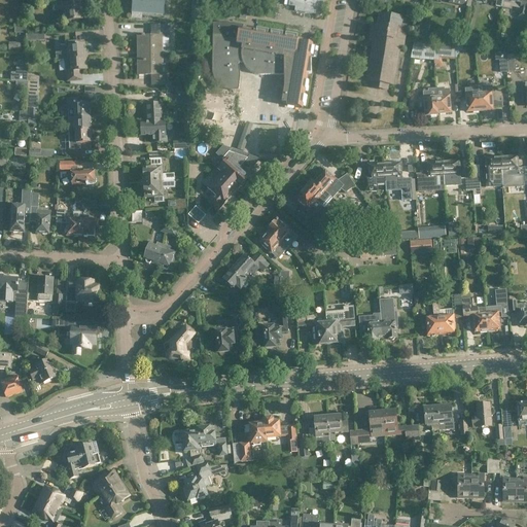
[(60,14),(66,13),(67,22),(82,20),(81,11),(82,11),(81,0),(79,0),(70,1),(70,2),(59,3),(60,14)]
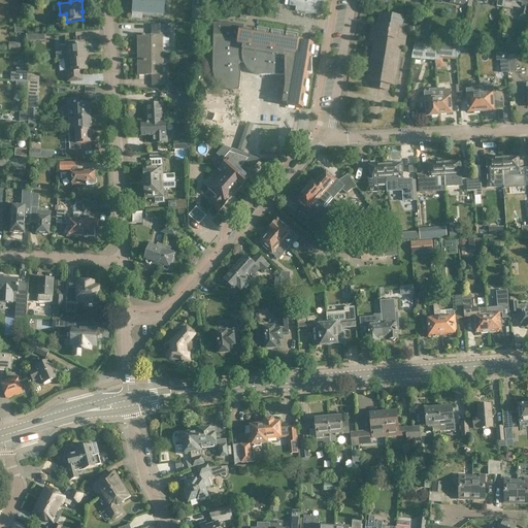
[(132,0),(132,1),(133,1),(132,12),(163,14),(164,0),(132,0)]
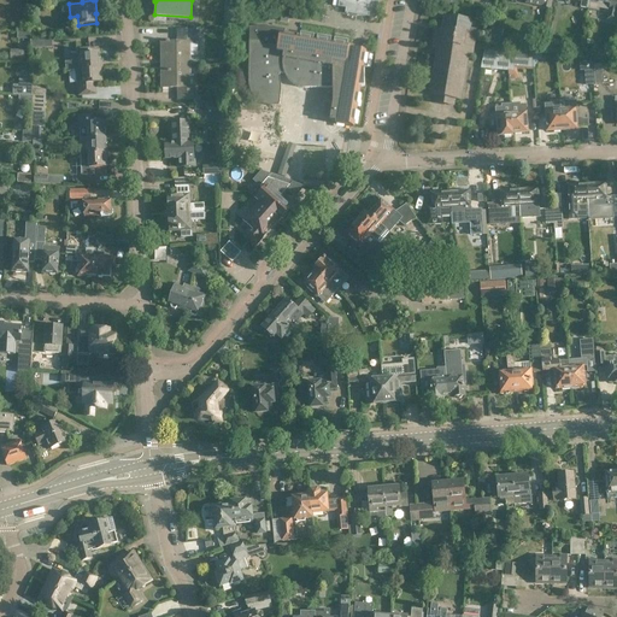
[(339,0),(338,7),(348,9),(347,13),(376,18),(378,0),(339,0)]
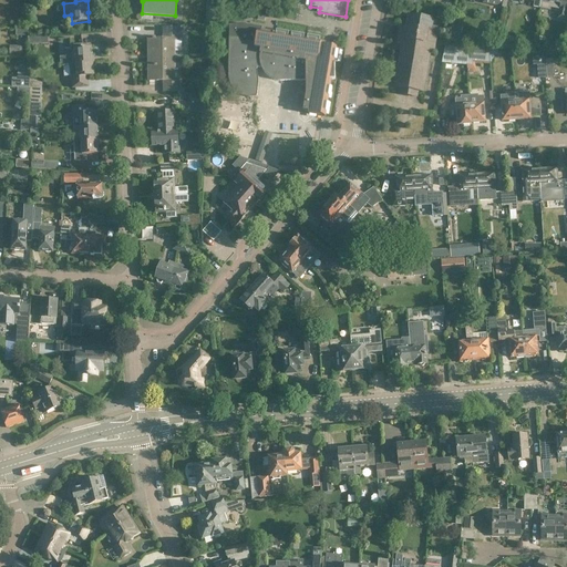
[(519,0),(518,8),(531,10),(532,2),(522,0),(519,0)]
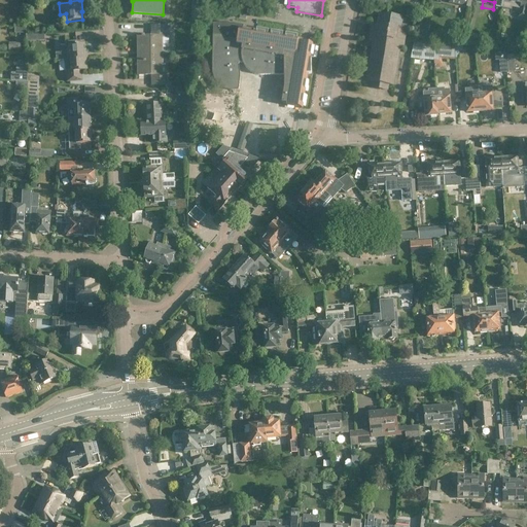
[(526,18),(526,6),(526,0),(502,0),(501,7),(512,9),(512,7),(521,8),(519,16),(526,18)]
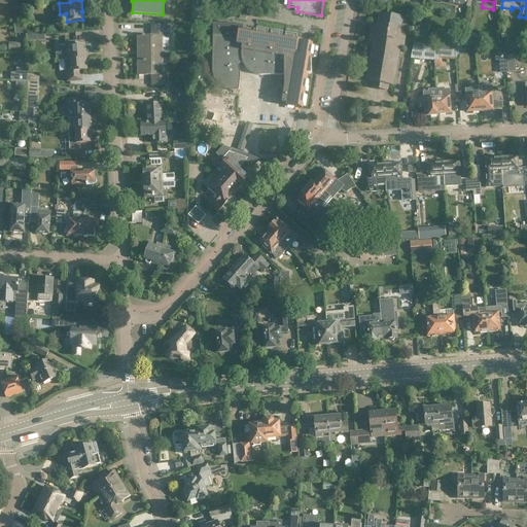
[(371,88),(387,91),(388,84),(393,85),(399,48),(402,48),(406,31),(401,30),(403,18),(379,13),(378,26),(373,25),(370,43),(374,44),(367,81),(372,82),(371,88)]
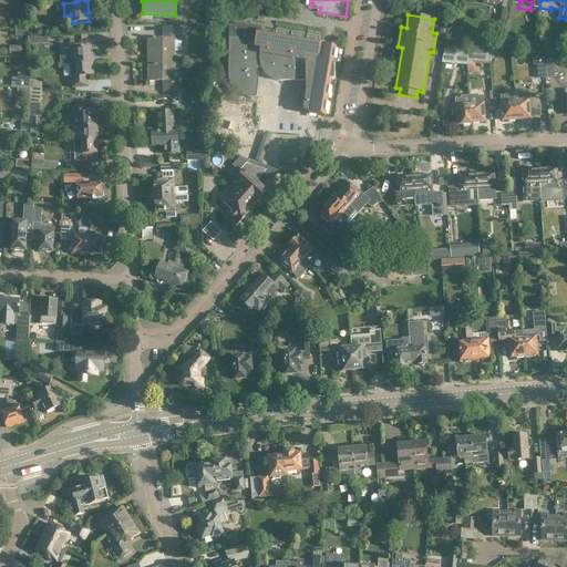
[(333,63),(334,60),(338,60),(340,50),(337,50),(337,48),(321,44),(321,41),(319,41),(320,37),(308,34),(307,39),(303,39),(305,34),(291,32),(291,37),(288,35),(288,32),(276,30),(276,34),(274,33),(268,32),(264,32),(264,31),(261,31),(263,28),(241,23),(229,26),(228,75),(228,78),(228,80),(229,81),(229,82),(230,84),(230,85),(232,86),(233,88),(233,90),(234,91),(235,92),(236,93),(238,93),(239,94),(241,95),(243,96),(244,96),(246,98),(247,98),(249,98),(250,98),(254,98),(257,96),(258,84),(258,83),(258,82),(258,81),(258,79),(258,78),(257,69),(261,68),(263,70),(263,71),(264,72),(265,74),(267,75),(268,76),(270,79),(272,80),(275,80),(277,81),(278,81),(279,81),(281,81),(306,81),(306,84),(302,85),(302,91),(306,91),(306,94),(303,111),(308,112),(308,114),(326,116),(331,80),(334,80),(334,63),(333,63)]
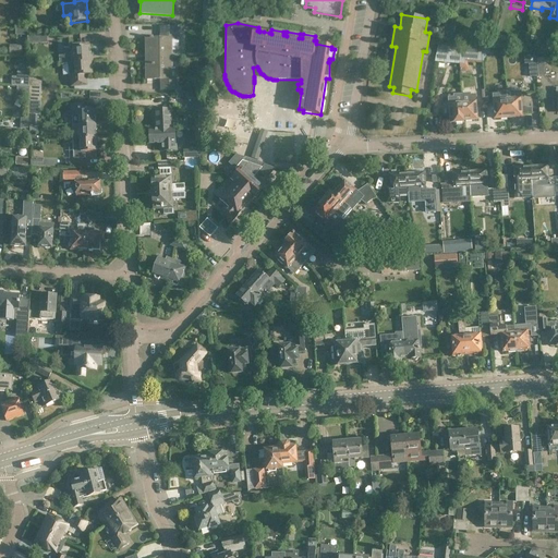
[(161,38),(146,38),(146,55),(148,55),(148,59),(171,59),(171,39),(177,39),(177,27),(161,27),(161,38)]
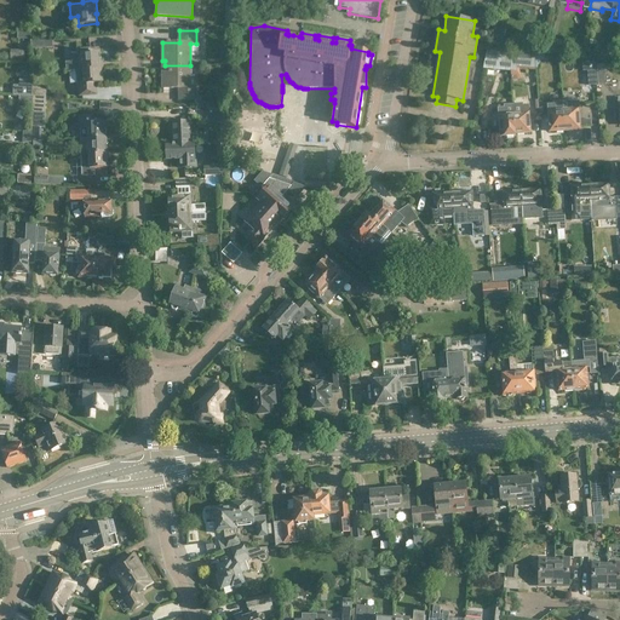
[(547,40),(545,55),(552,56),(556,41),(547,40)]
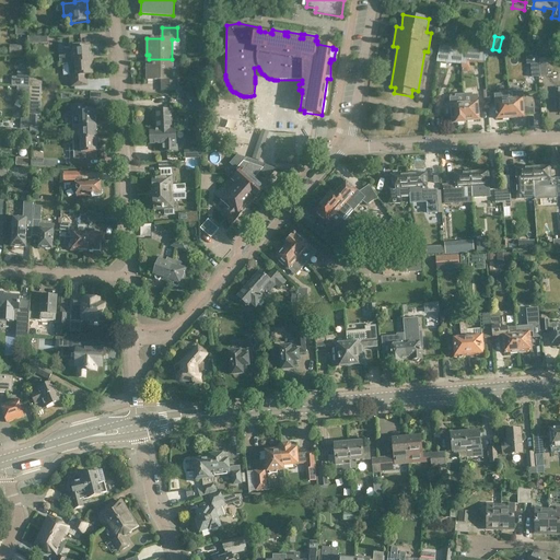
[(551,39),(549,49),(557,51),(558,41),(551,39)]
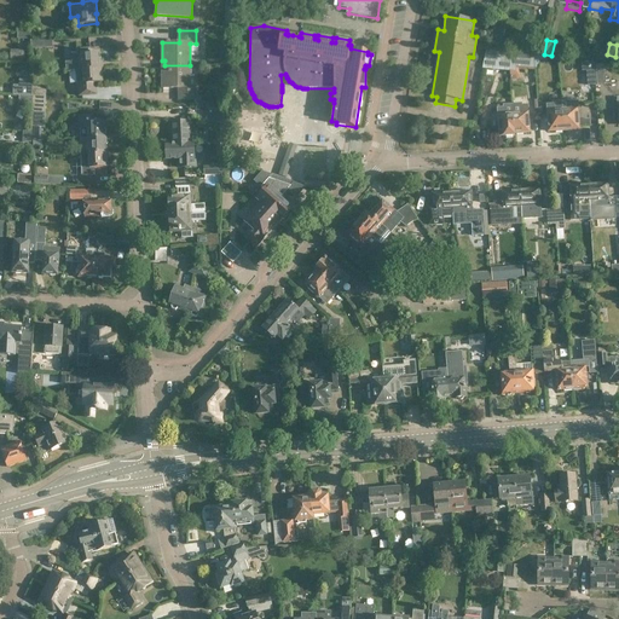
[(100,62),(99,52),(92,53),(92,52),(90,52),(90,48),(76,50),(77,62),(65,63),(67,70),(75,70),(102,68),(102,62),(100,62)]
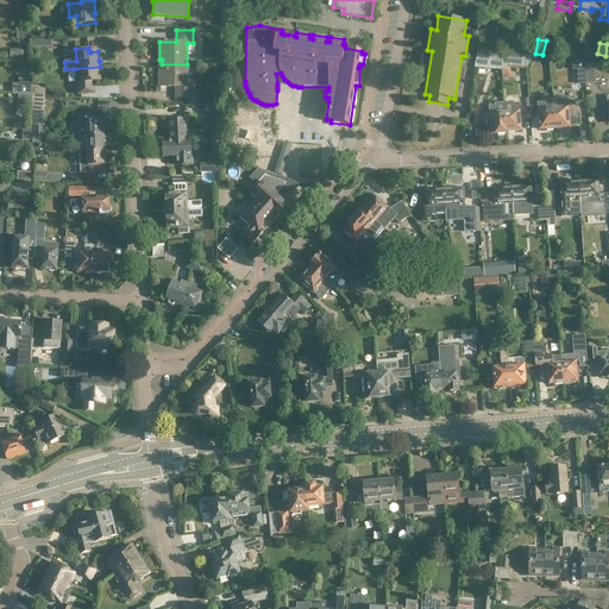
[(479,48),(477,68),(501,71),(502,67),(503,51),(479,48)]
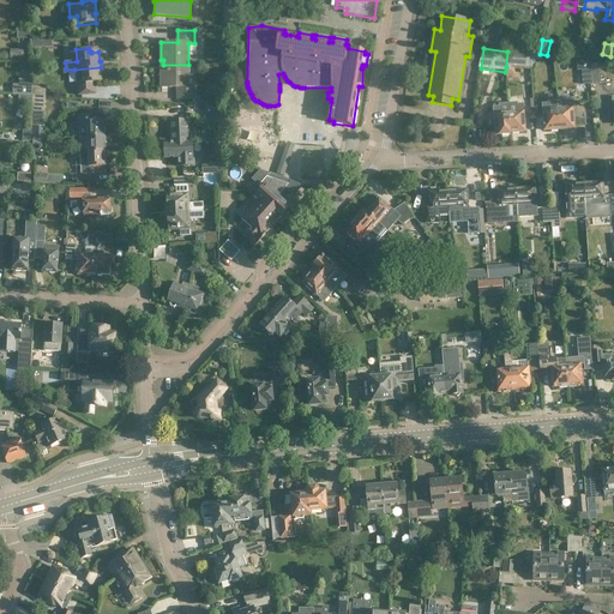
[(507,52),(506,67),(517,68),(518,53),(507,52)]
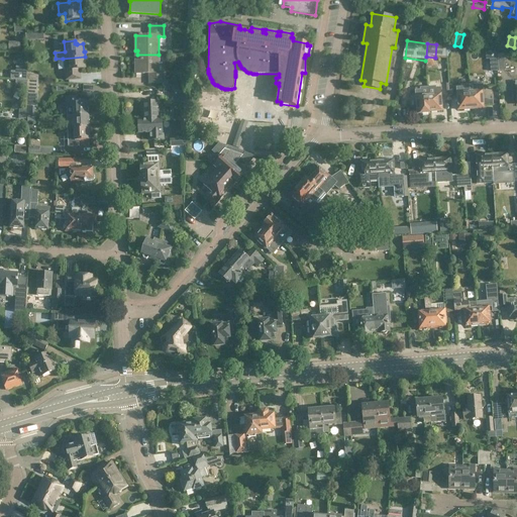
[(490,59),(491,72),(498,71),(496,52),(486,53),(486,59),(490,59)]
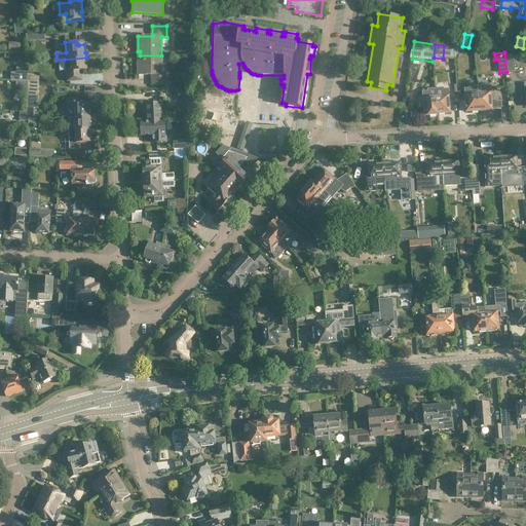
[(161,74),(161,55),(140,55),(141,60),(138,60),(138,75),(152,75),(152,85),(166,85),(166,74),(161,74)]
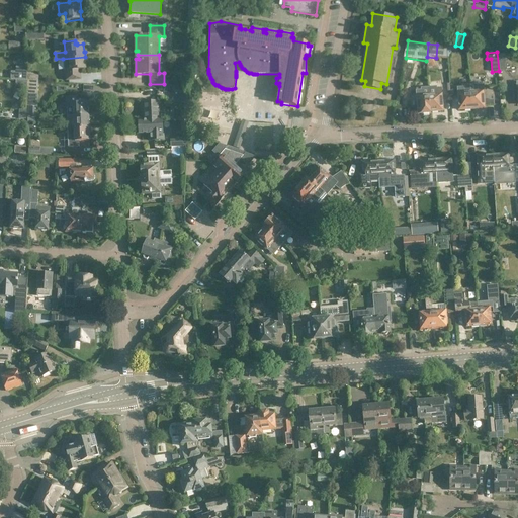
[(85,69),(85,61),(86,61),(85,57),(63,59),(65,71),(66,71),(66,81),(80,79),(80,70),(85,69)]
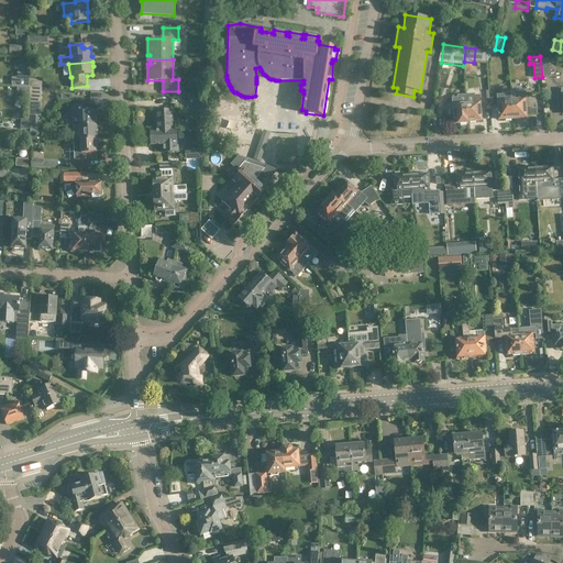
[(12,78),(12,87),(17,87),(29,88),(30,80),(30,74),(23,74),(23,79),(12,78)]
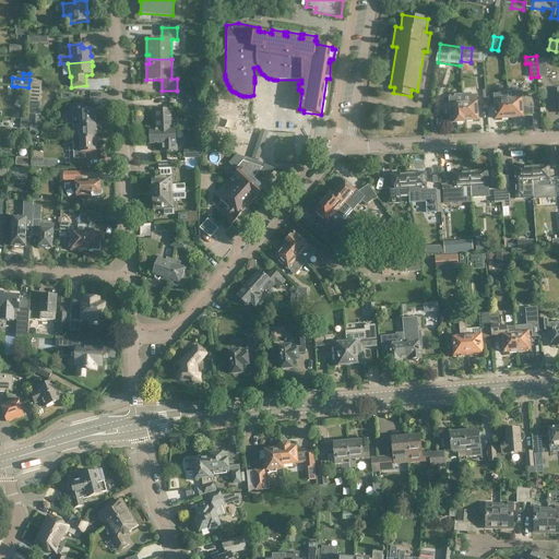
[(16,95),(28,95),(28,87),(16,86),(16,95)]
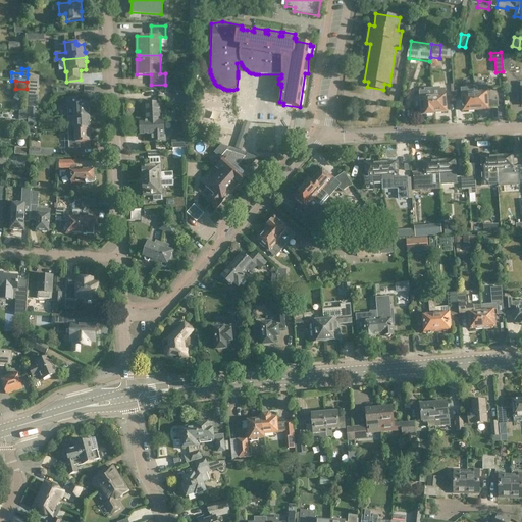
[(25,107),(37,108),(38,82),(27,82),(27,89),(25,107)]
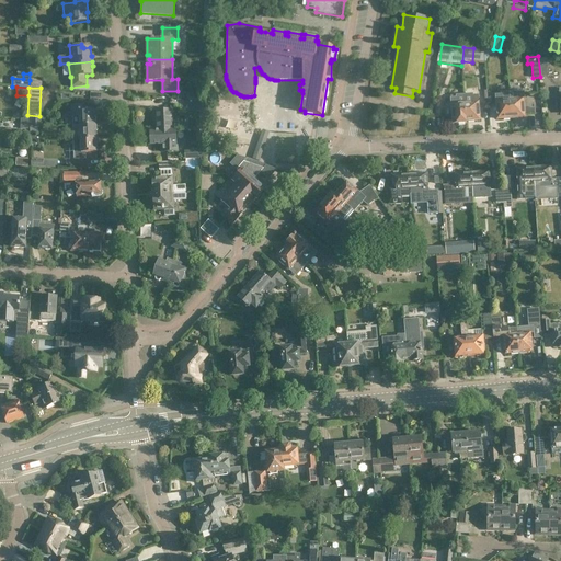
[(511,118),(510,92),(501,93),(501,94),(495,95),(497,116),(502,116),(502,119),(511,118)]
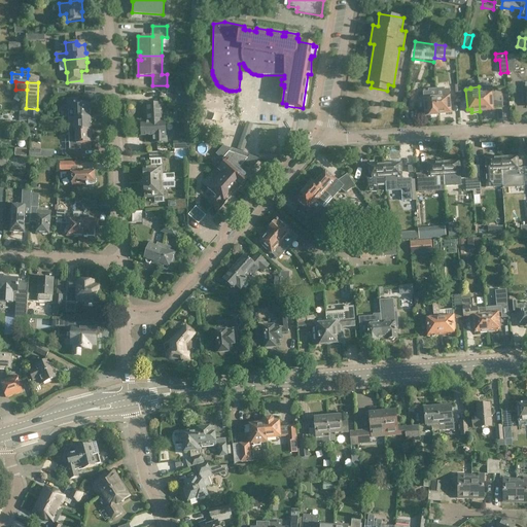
[(493,110),(491,88),(486,88),(486,86),(479,86),(480,111),(493,110)]
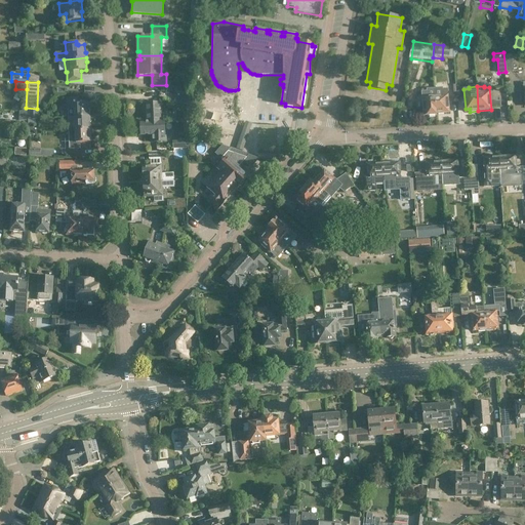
[(449,110),(447,90),(442,90),(442,88),(435,89),(436,113),(437,113),(445,113),(445,110),(449,110)]
